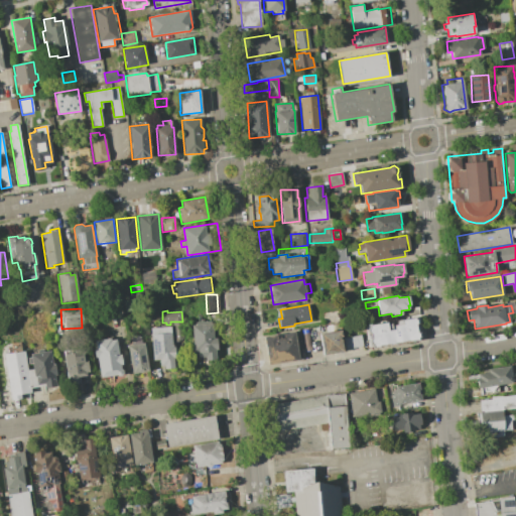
[(414,317),(415,319),(416,323),(415,325),(416,332),(418,334),(418,336),(417,338),(417,341),(409,342),(409,341),(395,343),(395,344),(389,345),(389,344),(379,346),(379,347),(373,348),(372,344),(370,343),(370,341),(371,339),(370,334),(368,332),(368,330),(369,328),(369,326),(387,323),(387,324),(391,323),(392,326),(397,325),(396,320),(414,317)]
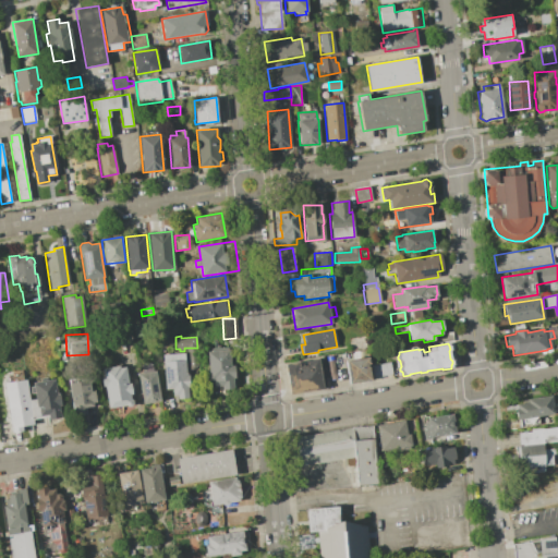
[(207,351),(229,350),(230,366),(234,365),(234,377),(232,377),(233,388),(222,389),(221,386),(215,386),(214,378),(211,380),(208,380),(207,377),(208,375),(207,351)]
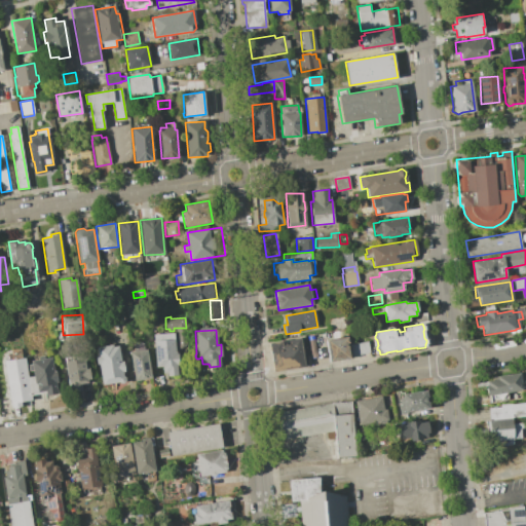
[(153,340),(164,340),(164,337),(172,336),(172,339),(174,339),(176,353),(179,353),(180,365),(177,365),(178,375),(164,376),(164,373),(163,374),(162,367),(155,368),(153,340)]
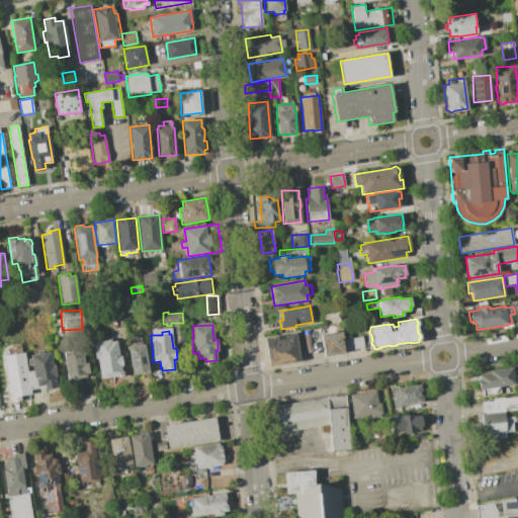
[(342,332),(345,352),(324,356),(321,335),(342,332)]
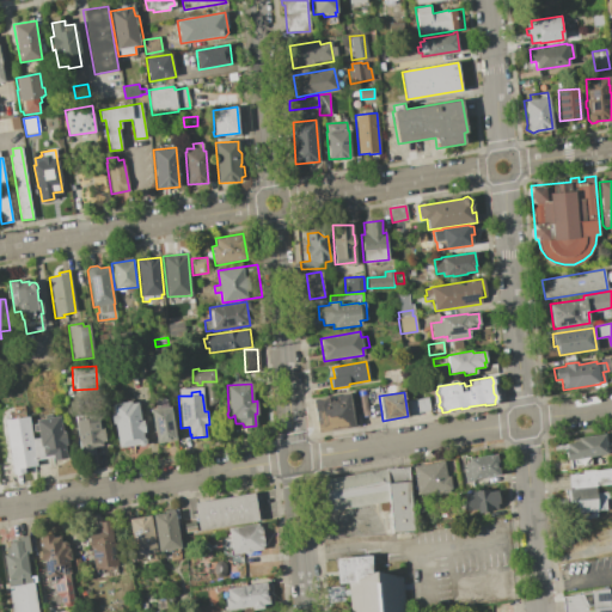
[(349,393),(355,426),(318,433),(313,399),(328,397),(329,402),(336,401),(335,396),(349,393)]
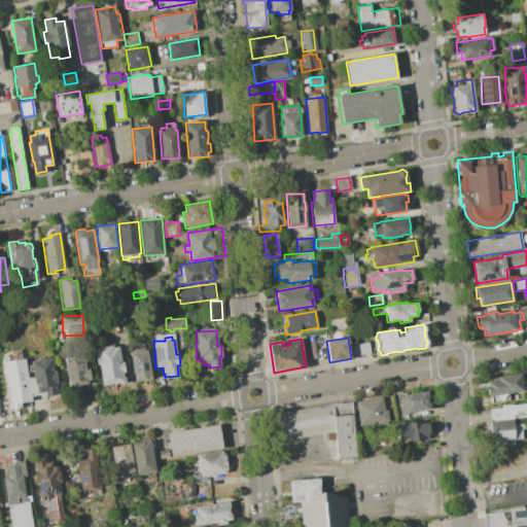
[(352,356),(351,345),(369,343),(371,354),(352,356)]
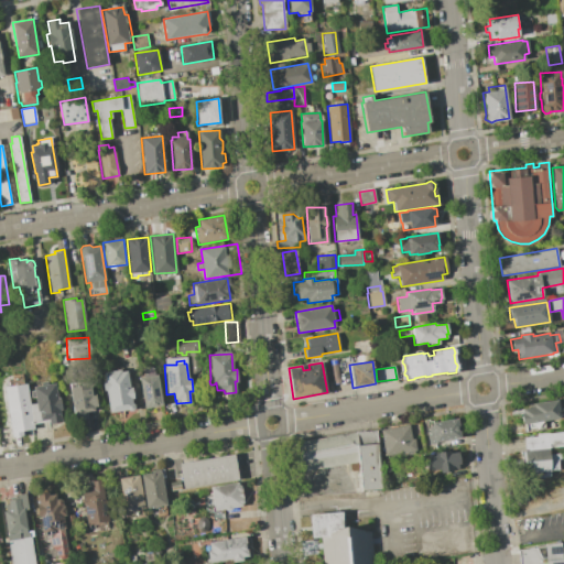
[(127,370),(129,388),(131,388),(133,399),(131,399),(132,403),(133,404),(134,408),(130,412),(128,412),(125,411),(109,413),(106,390),(104,391),(102,381),(105,381),(102,372),(121,369),(121,371),(127,370)]
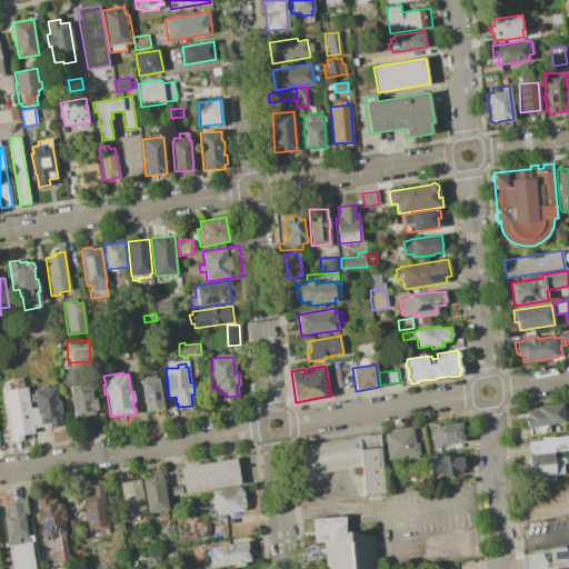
[(30,408),(33,428),(35,432),(25,433),(25,439),(11,441),(2,391),(9,390),(8,382),(16,381),(15,379),(22,377),(25,387),(29,387),(30,393),(28,395),(30,408)]
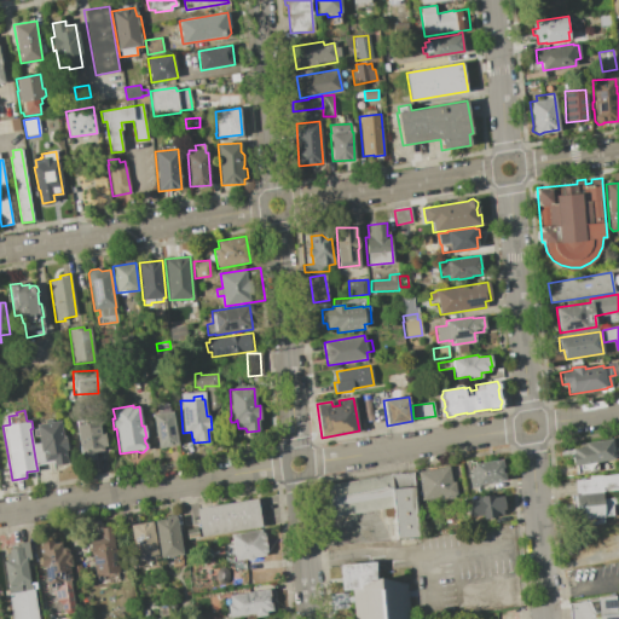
[(173,411),(179,446),(160,450),(152,415),(173,411)]
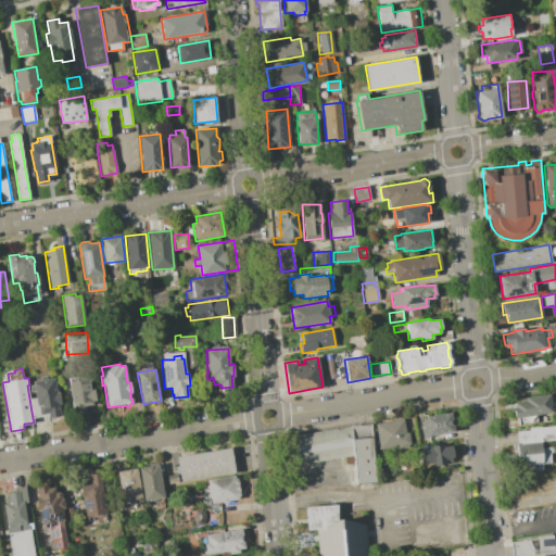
[(67,378),(88,374),(90,389),(93,389),(96,401),(91,402),(92,405),(83,407),(84,413),(74,414),(67,378)]
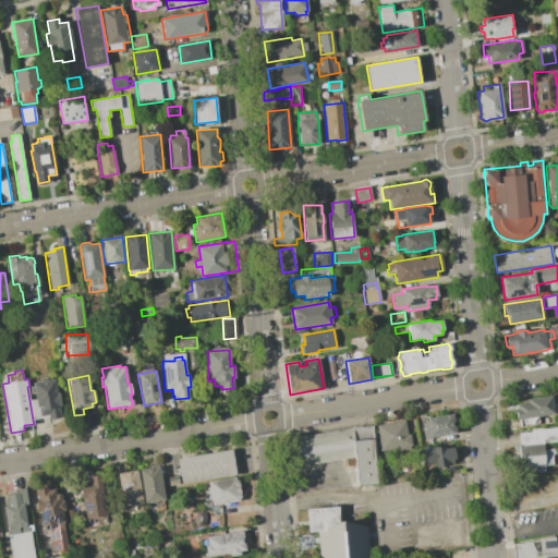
[(55,379),(61,417),(48,420),(48,417),(33,420),(29,400),(35,399),(34,393),(31,395),(29,387),(33,386),(32,383),(40,381),(39,378),(47,377),(48,380),(55,379)]
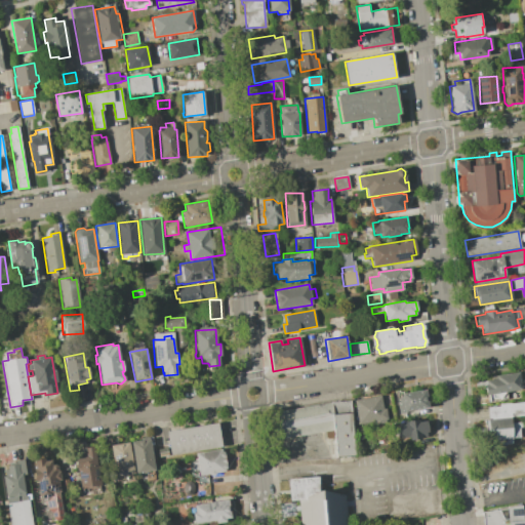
[(521,390),(507,392),(508,399),(490,402),(489,395),(486,396),(484,385),(486,385),(486,380),(495,378),(495,375),(518,371),(520,379),(523,379),(524,388),(521,388),(521,390)]
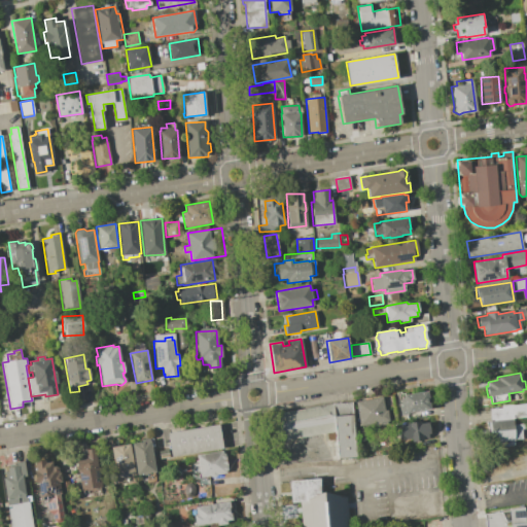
[(430,410),(408,413),(408,415),(395,417),(391,393),(400,392),(401,395),(427,391),(430,410)]
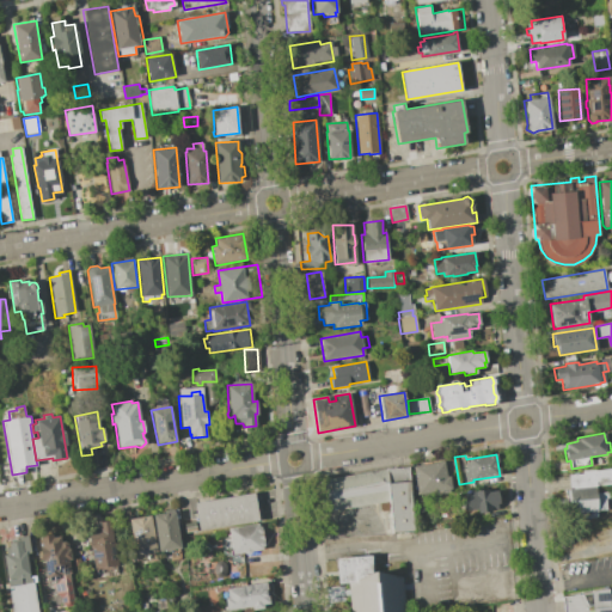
[(412,466),(444,461),(447,489),(417,494),(412,466)]
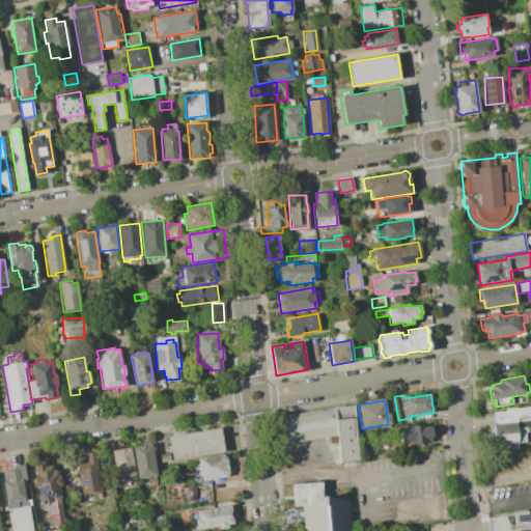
[(360,462),(340,463),(338,435),(335,407),(355,404),(360,462)]
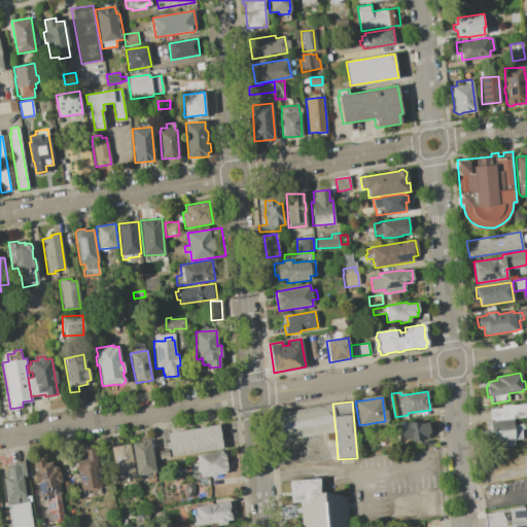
[(332,403),(336,431),(277,442),(276,414),(332,403)]
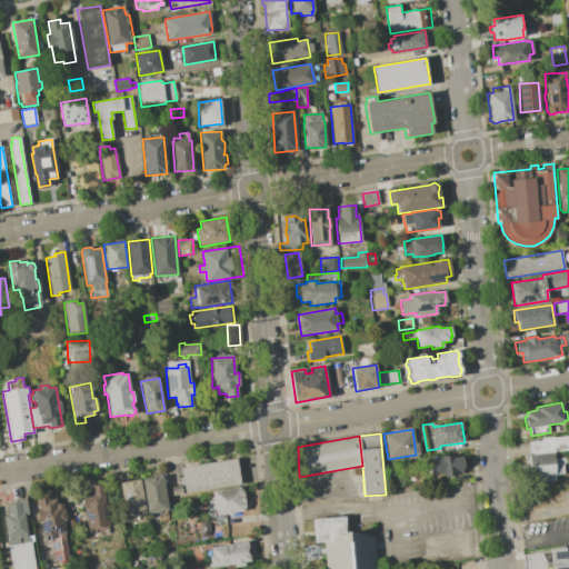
[(529,455),(528,442),(541,440),(540,438),(552,437),(568,436),(568,450),(553,452),(529,455)]
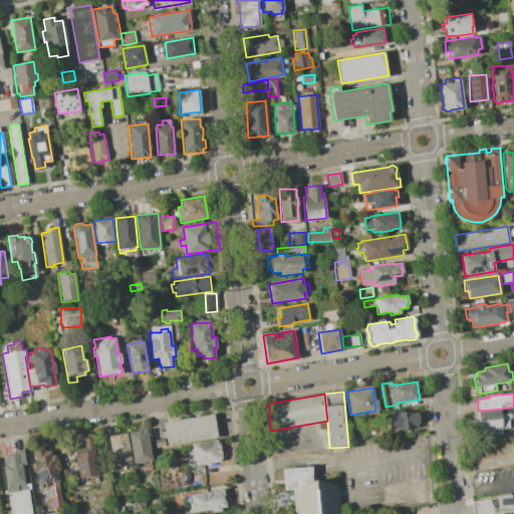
[(502,434),(490,436),(490,431),(480,432),(478,411),(500,409),(502,434)]
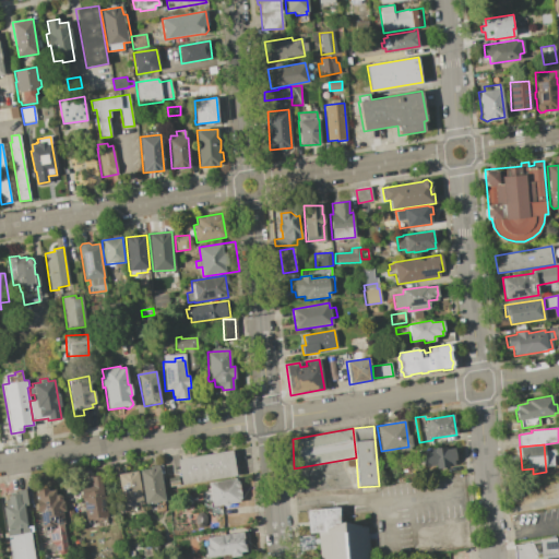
[(424,467),(421,455),(425,455),(424,450),(445,447),(445,449),(453,448),(455,460),(454,460),(454,465),(437,468),(436,465),(424,467)]
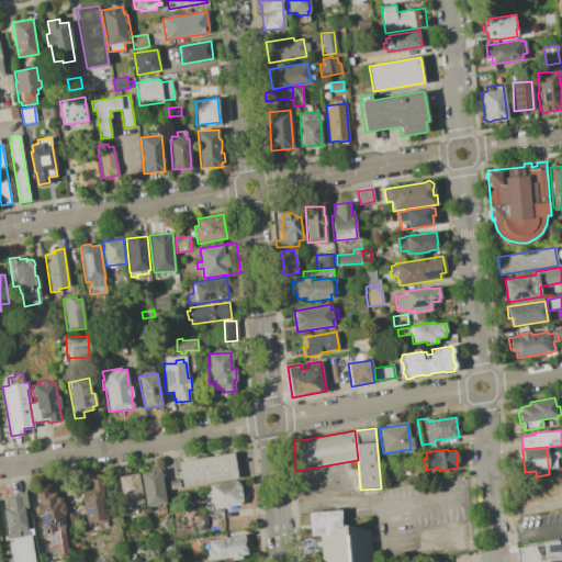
[(178,462),(233,452),(237,479),(182,487),(178,462)]
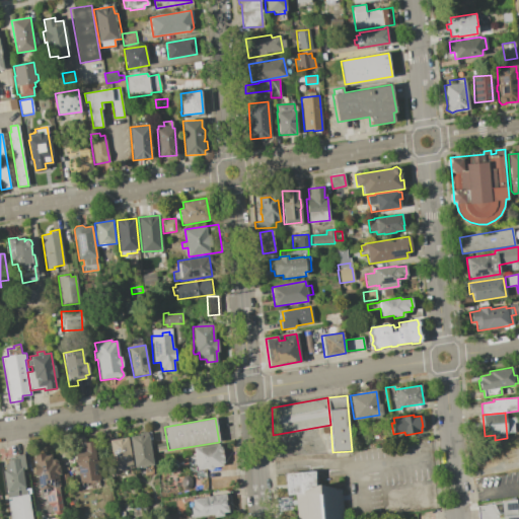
[(359,424),(360,434),(353,435),(352,425),(359,424)]
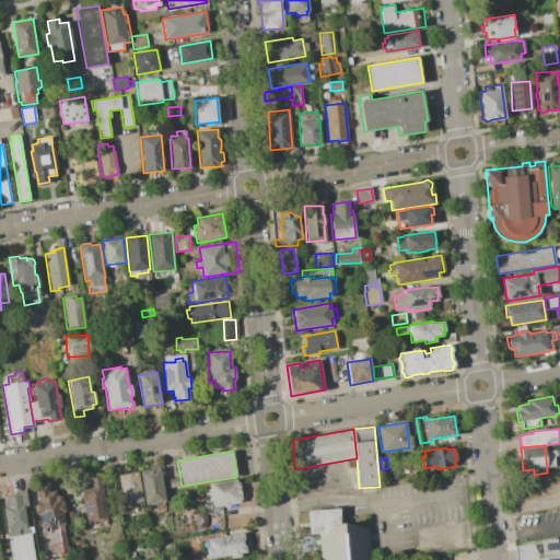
[(140,471),(160,468),(165,501),(146,504),(140,471)]
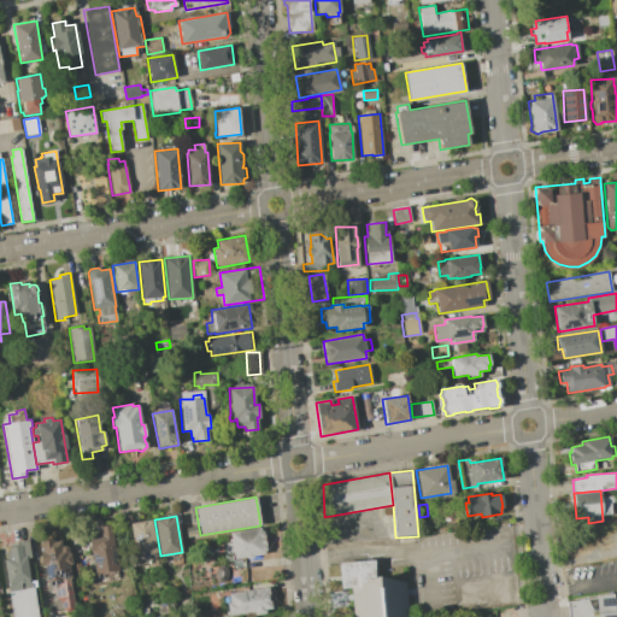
[(152,519),(158,556),(135,559),(129,523),(152,519)]
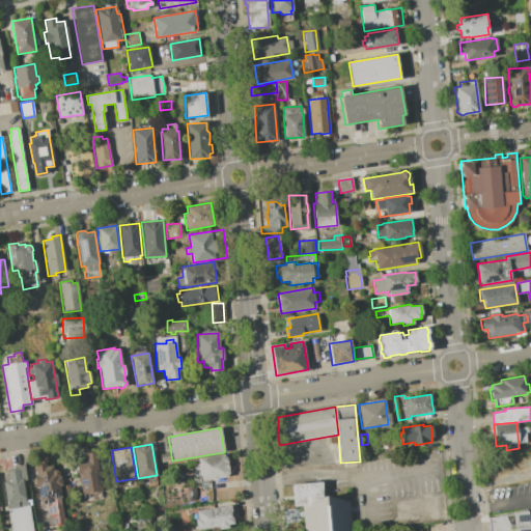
[(103,490),(82,494),(79,476),(78,476),(76,462),(86,459),(85,456),(87,455),(87,453),(95,452),(99,470),(100,470),(103,490)]
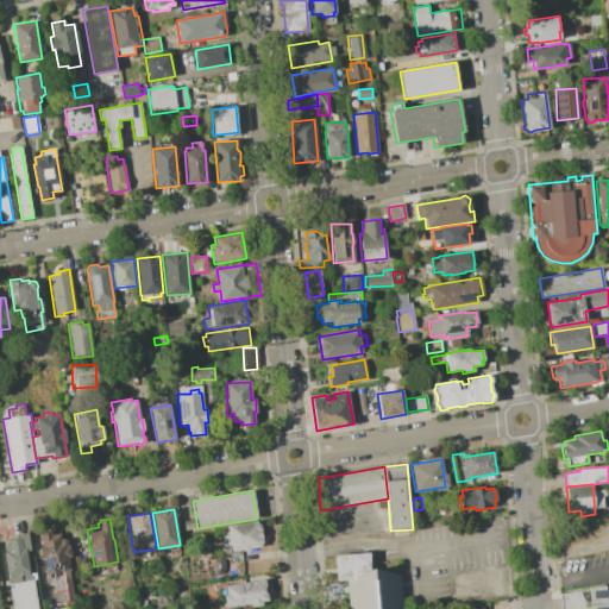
[(227,526),(257,521),(257,523),(259,523),(261,531),(258,532),(259,538),(262,538),(263,544),(261,545),(261,546),(250,548),(250,551),(242,552),(242,550),(231,552),(231,546),(224,547),(223,537),(228,535),(227,526)]
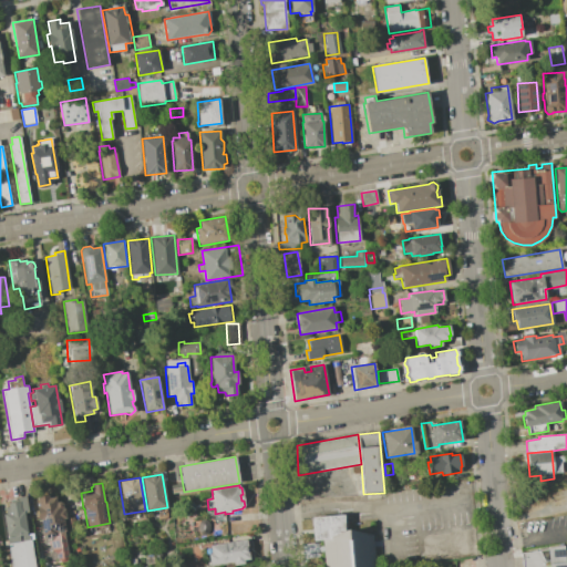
[(37,496),(48,495),(49,498),(55,497),(57,502),(59,502),(64,505),(66,518),(64,518),(65,529),(64,531),(69,557),(66,562),(62,562),(58,559),(45,562),(42,544),(39,545),(37,528),(42,527),(40,518),(38,519),(35,507),(39,506),(37,496)]
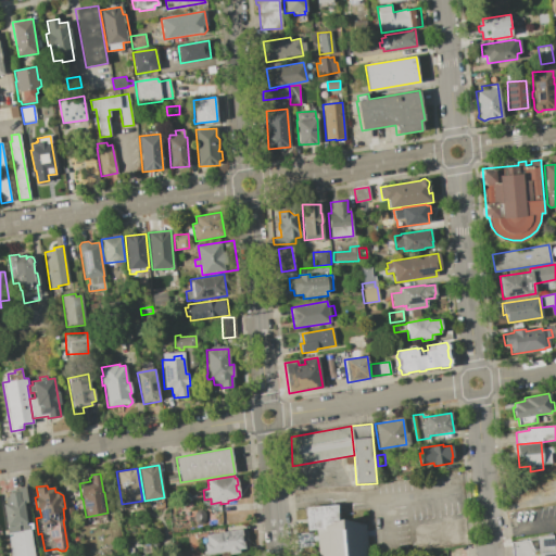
[(25,487),(26,489),(27,489),(29,502),(26,503),(28,516),(27,517),(28,525),(33,523),(34,530),(32,531),(35,547),(34,548),(34,555),(11,555),(10,551),(5,552),(4,544),(9,543),(2,505),(5,504),(4,498),(8,497),(8,493),(17,492),(16,488),(25,487)]
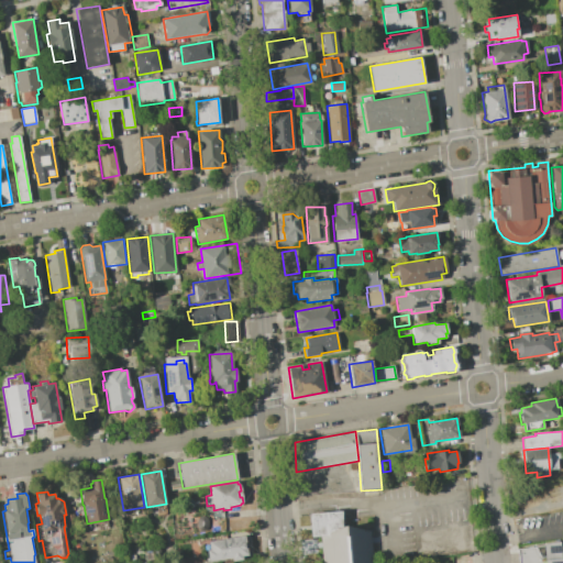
[(311,537),(309,514),(341,510),(342,523),(345,523),(345,526),(370,531),(372,562),(322,562),(320,537),(311,537)]
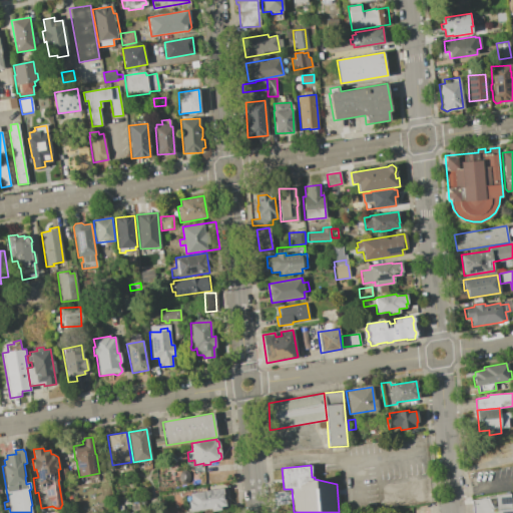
[(60,470),(67,469),(69,481),(62,482),(60,470)]
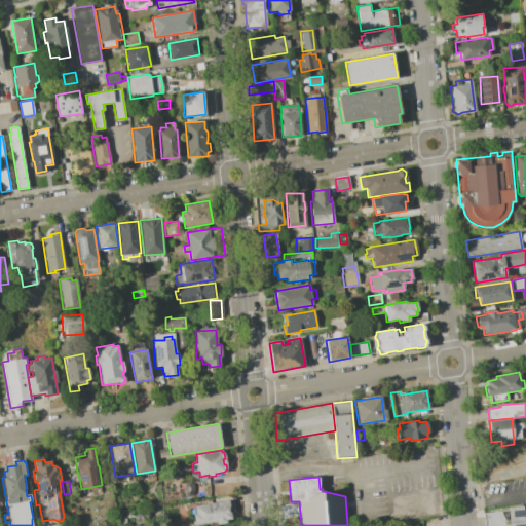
[(228,500),(231,519),(226,520),(226,523),(217,524),(216,521),(194,525),(193,515),(195,514),(194,505),(228,500)]
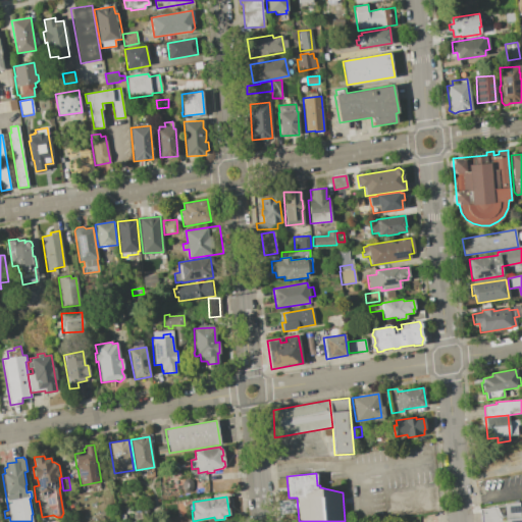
[(480,521),(479,510),(518,503),(520,521),(480,521)]
